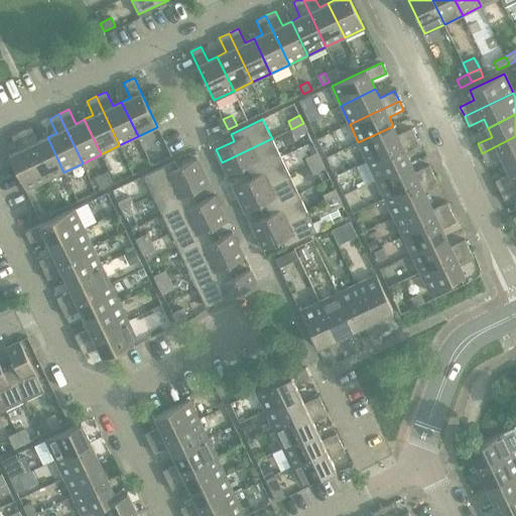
[(303,123),(291,129),(295,136),(307,131),(303,123)]
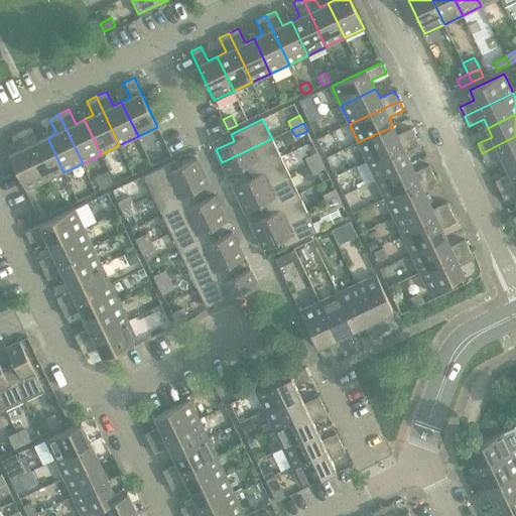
[(393,126),(358,142),(367,161),(416,138),(411,128),(397,135),(393,126)]
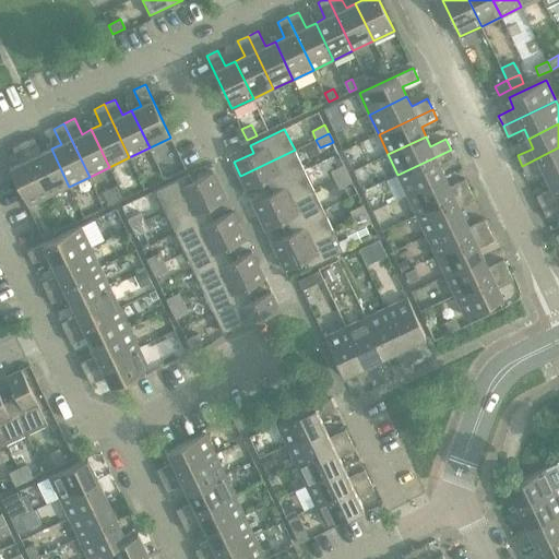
[(34,138),(23,143),(49,195),(69,187),(51,149),(42,153),(34,138)]
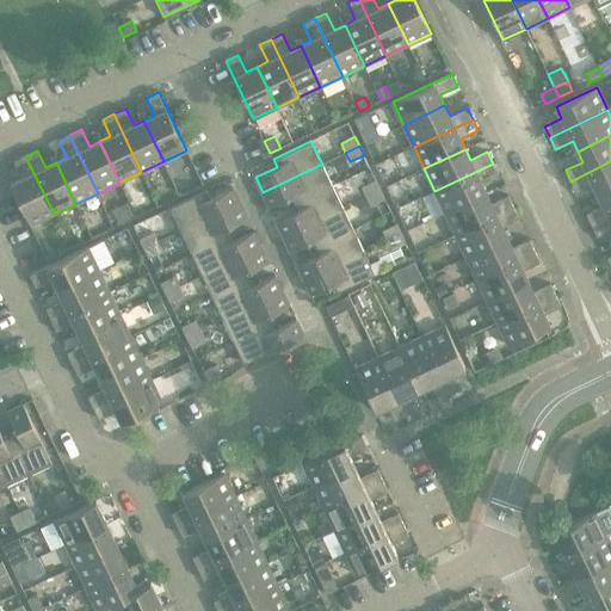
[(345,154),(332,161),(338,172),(350,166),(345,154)]
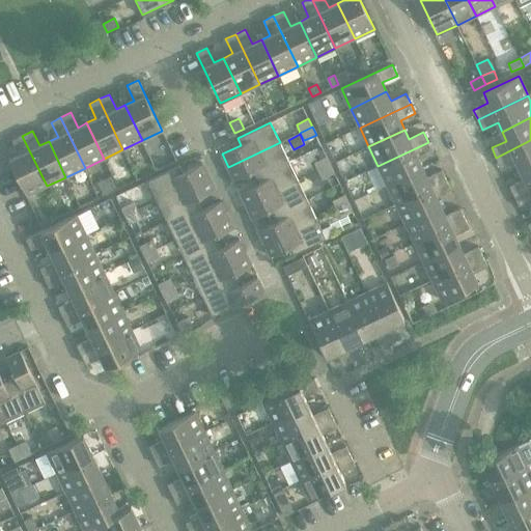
[(47,186),(22,136),(12,140),(20,155),(9,160),(26,196),(47,186)]
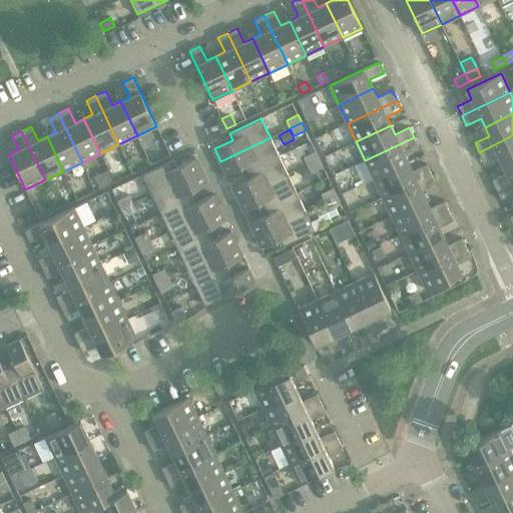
[(512,135),(479,152),(484,162),(498,155),(502,164),(512,158),(512,135)]
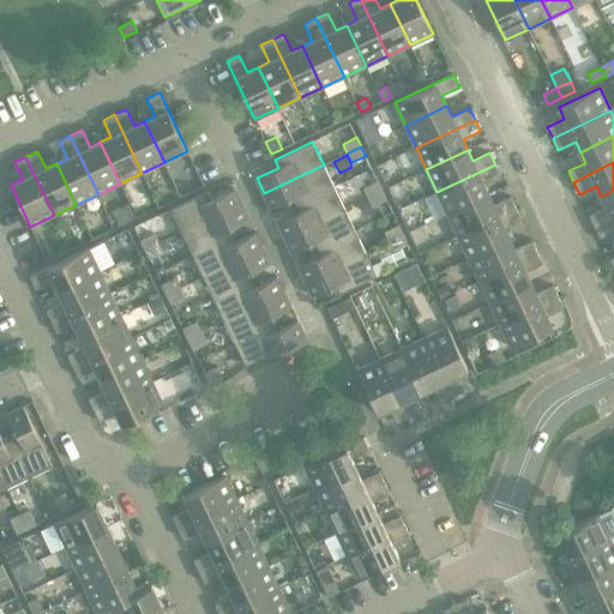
[(324,164),(264,193),(271,208),(293,197),(296,204),(335,187),(324,164)]
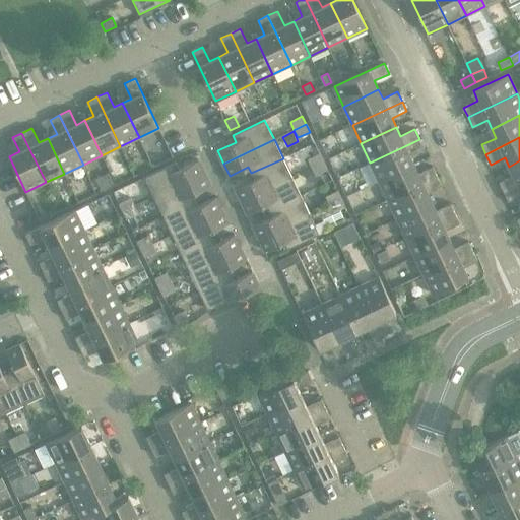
[(419,139),(370,163),(379,181),(414,165),(409,155),(425,148),(419,139)]
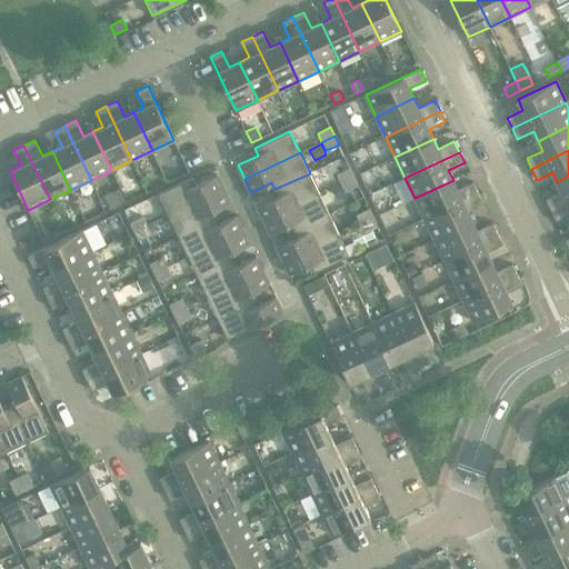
[(337,175),(341,182),(355,177),(350,168),(337,175)]
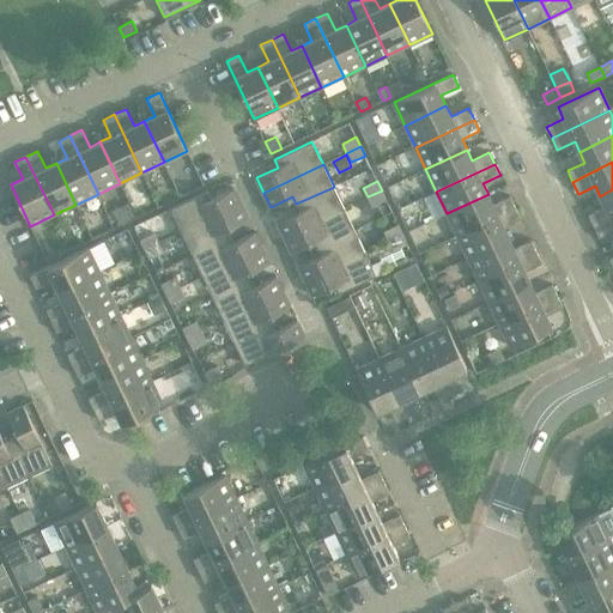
[(277,222),(284,237),(344,208),(334,187),(296,204),(299,211),(277,222)]
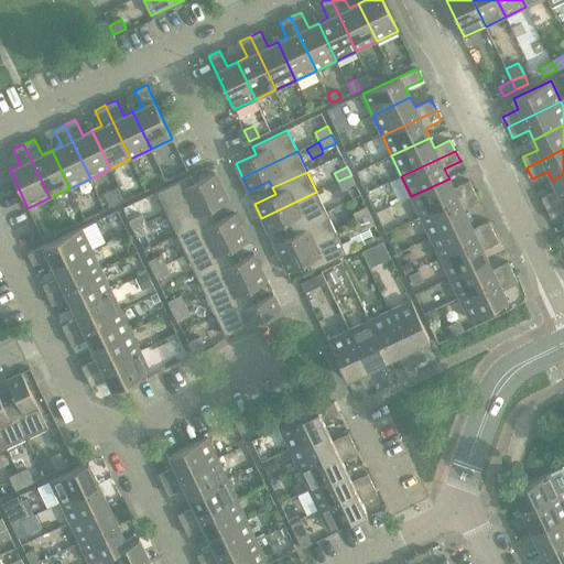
[(156,192),(166,214),(223,187),(216,173),(195,183),(192,175),(156,192)]
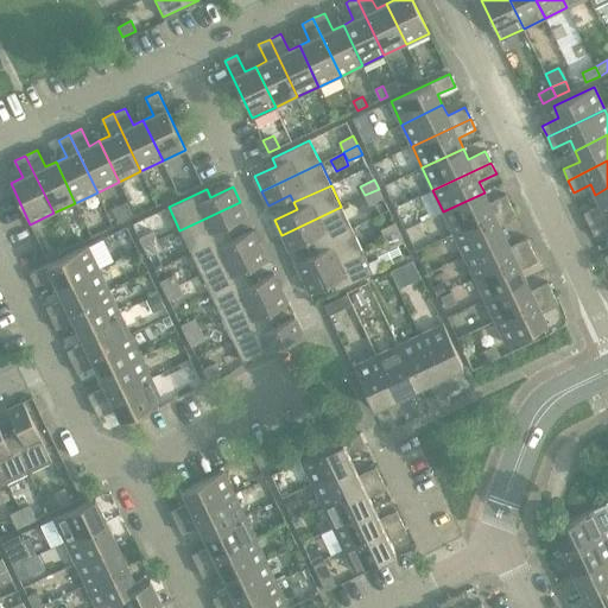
[(583,213),(589,225),(607,215),(607,188),(595,195),(601,204),(583,213)]
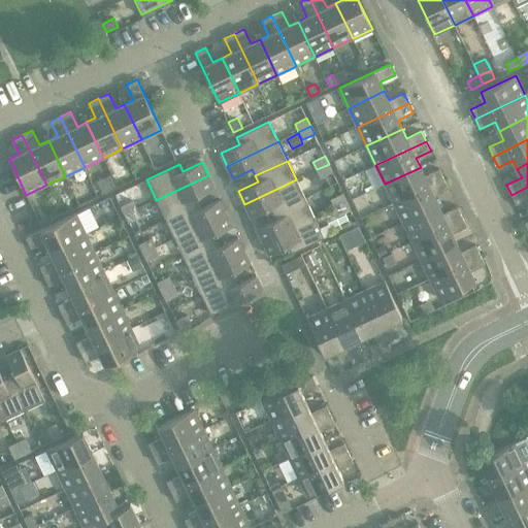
[(329,164),(317,169),(321,177),(332,172),(329,164)]
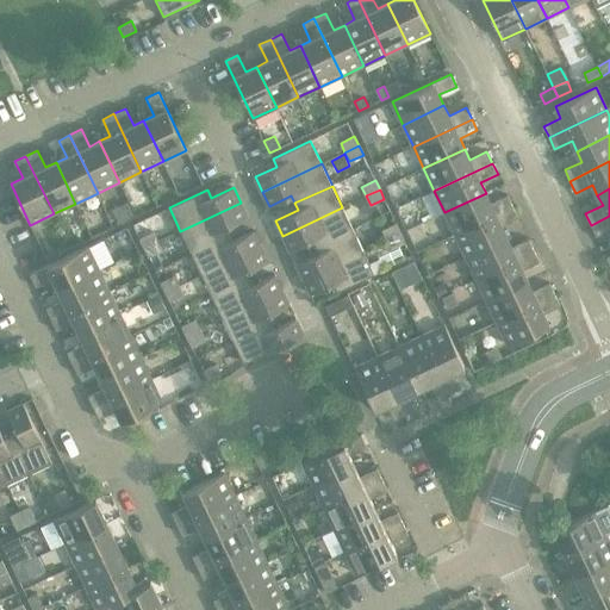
[(486,193),(444,212),(455,235),(514,206),(508,195),(491,204),(486,193)]
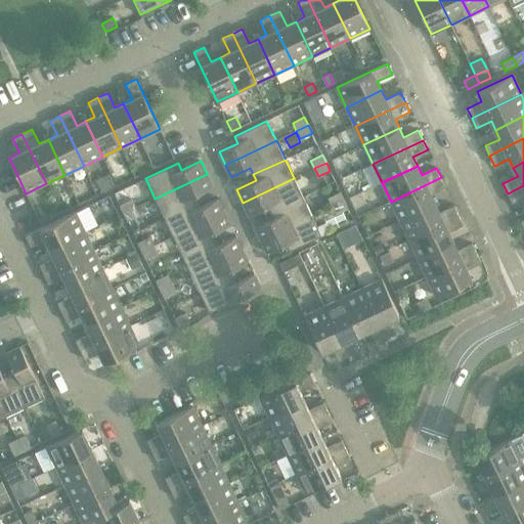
[(110,174),(97,180),(103,192),(115,187),(110,174)]
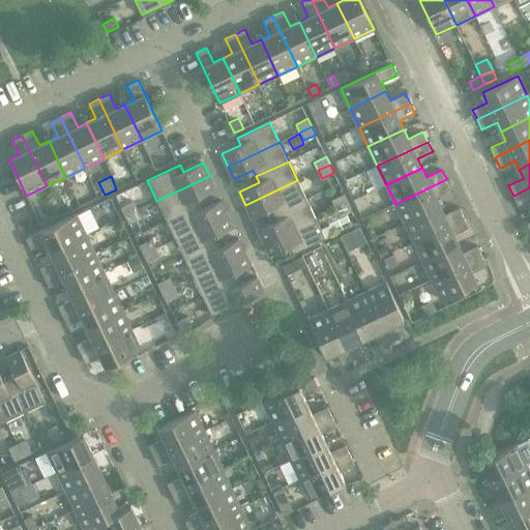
[(209,176),(156,201),(166,219),(199,204),(196,198),(215,188),(209,176)]
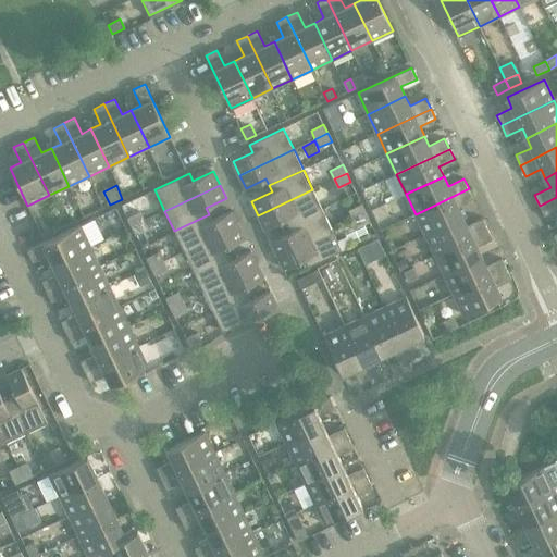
[(469,188),(416,214),(425,234),(462,217),(458,207),(473,199),(469,188)]
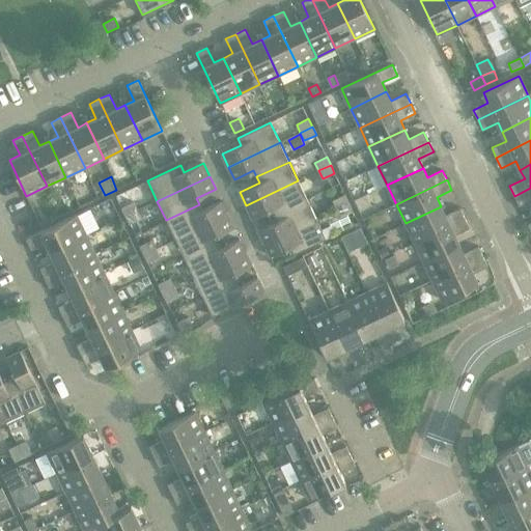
[(298,180),(246,205),(252,218),(272,208),(275,215),(307,199),(298,180)]
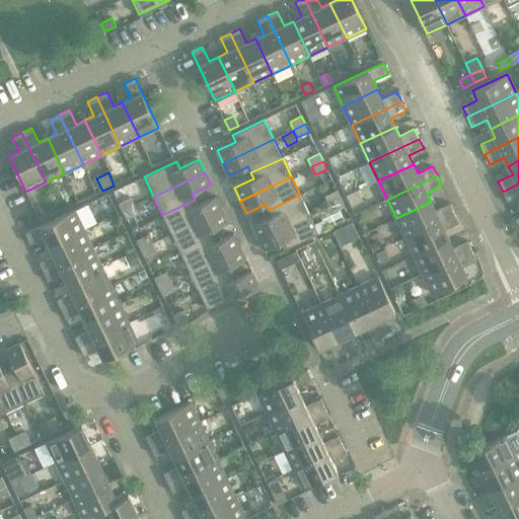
[(518,183),(503,192),(508,201),(518,195),(518,183)]
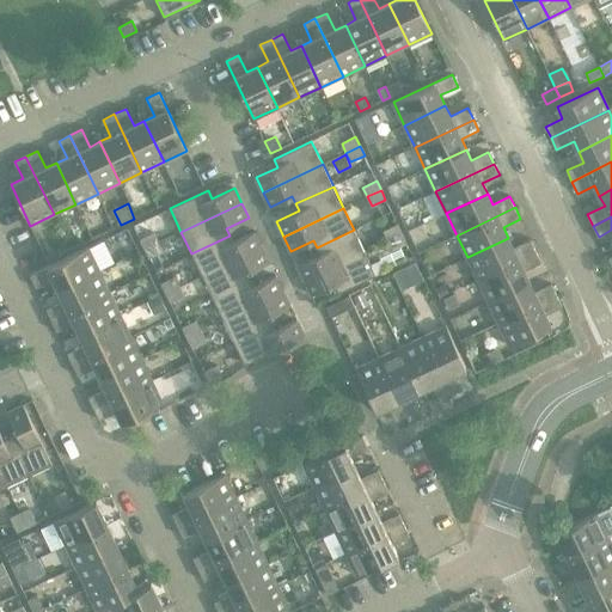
[(384,231),(389,240),(402,234),(398,225),(384,231)]
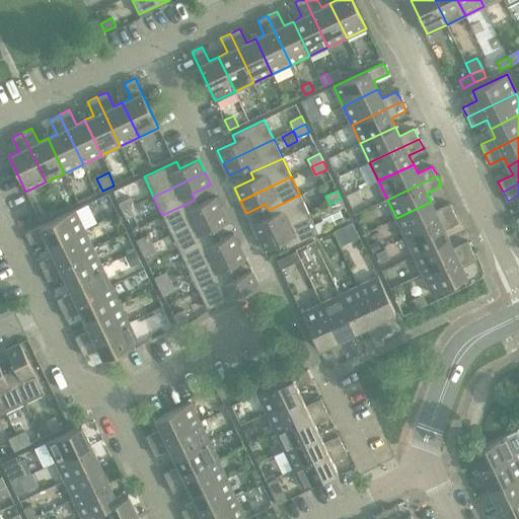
[(252,225),(258,237),(309,214),(300,195),(269,210),(272,216),(252,225)]
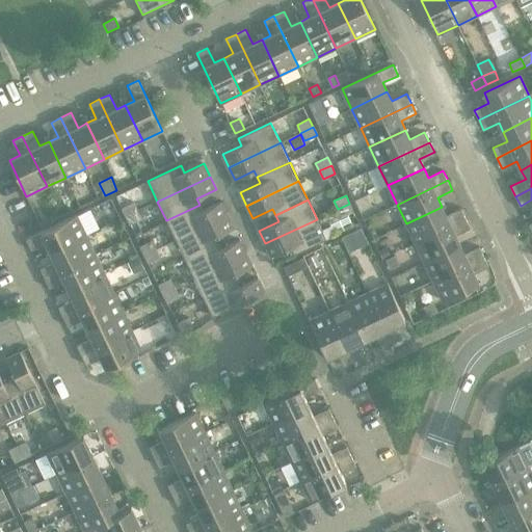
[(200,205),(166,220),(176,239),(228,214),(221,202),(202,211),(200,205)]
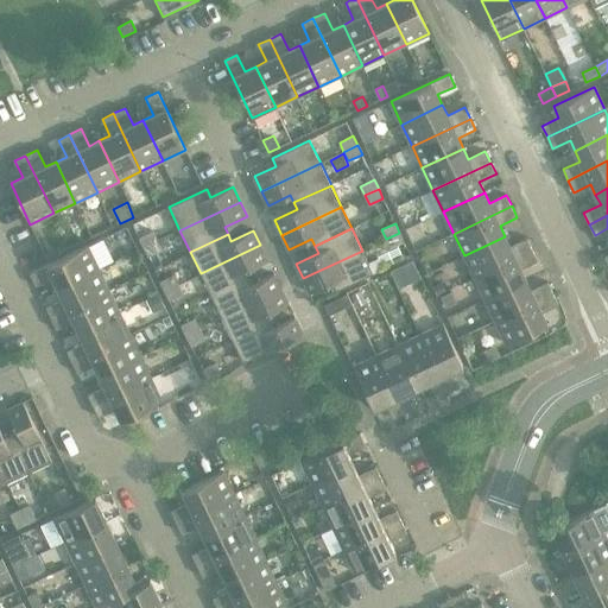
[(139,238),(144,247),(158,241),(153,232),(139,238)]
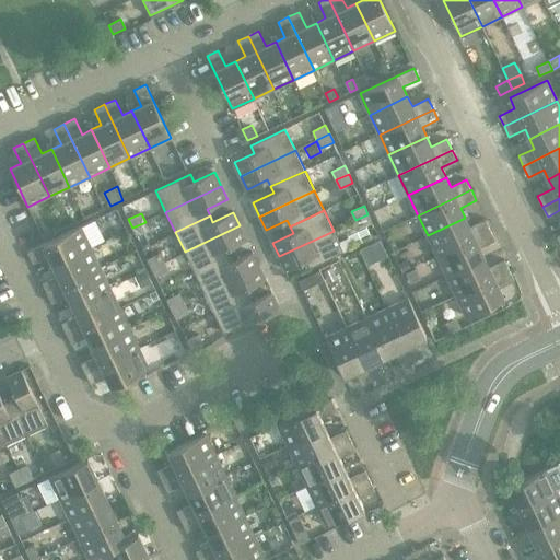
[(368,214),(356,220),(360,229),(372,222),(368,214)]
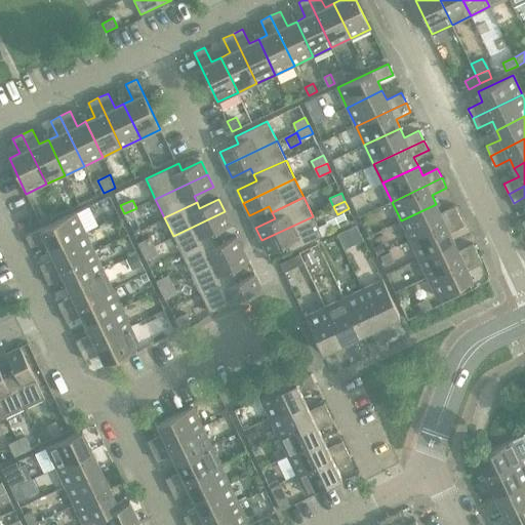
[(436,204),(401,220),(409,239),(459,215),(455,206),(440,212),(436,204)]
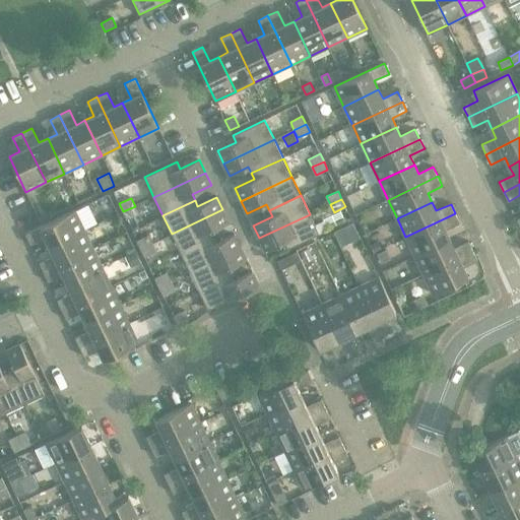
[(135,206),(123,211),(127,219),(138,214),(135,206)]
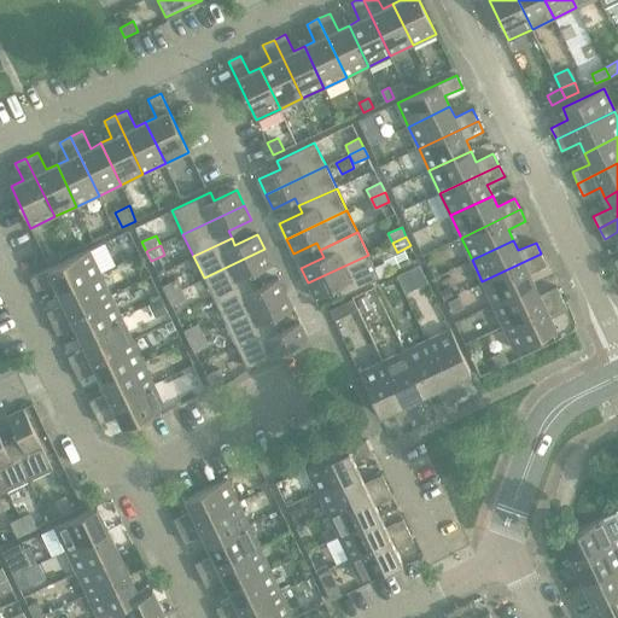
[(264,249),(204,278),(215,301),(252,283),(249,275),(272,264),(264,249)]
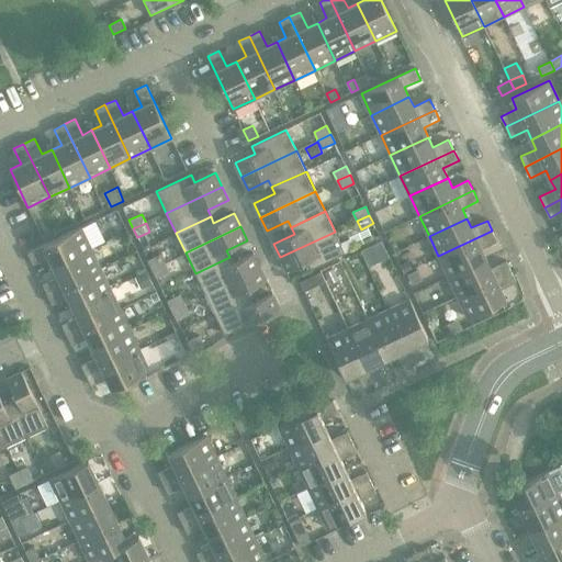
[(48,257),(54,267),(91,248),(81,227),(27,253),(33,265),(48,257)]
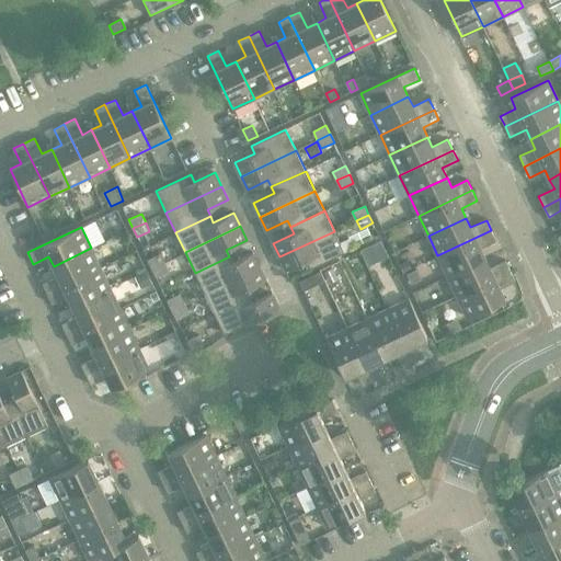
[(491,230),(437,255),(447,276),(485,259),(481,249),(496,241),(491,230)]
